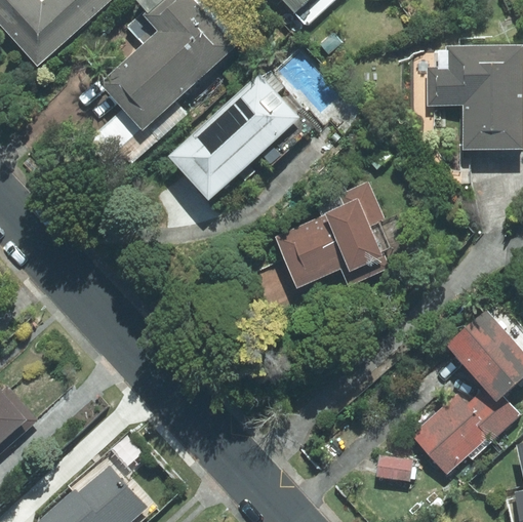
[(106,0),(43,0),(42,2),(40,0),(0,0),(0,23),(37,64),(106,0)]
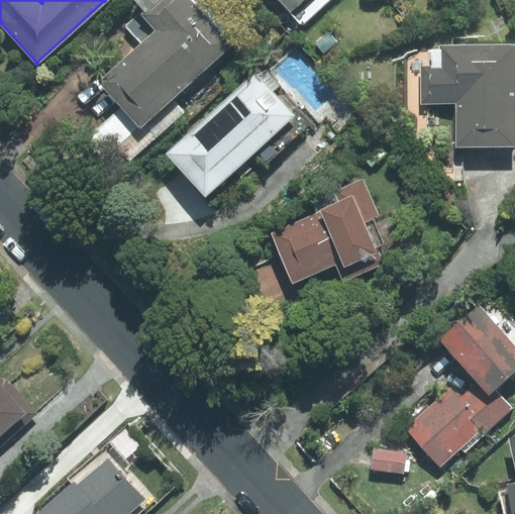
[(231,43),(193,0),(133,0),(144,12),(141,14),(155,29),(98,80),(139,126),(231,43)]
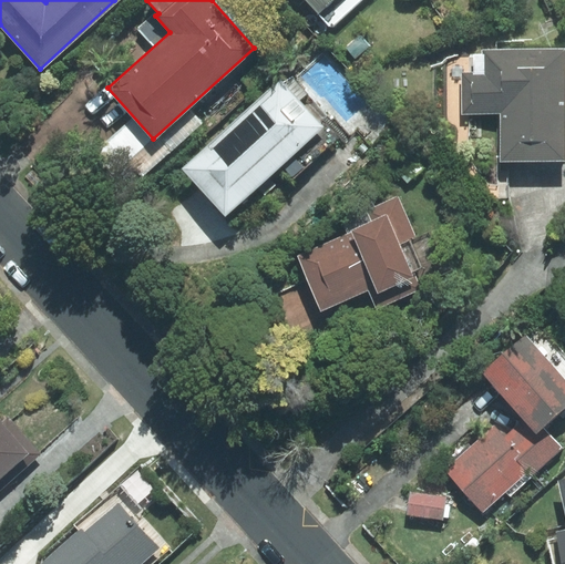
[(301,0),(316,14),(330,0),(301,0)]
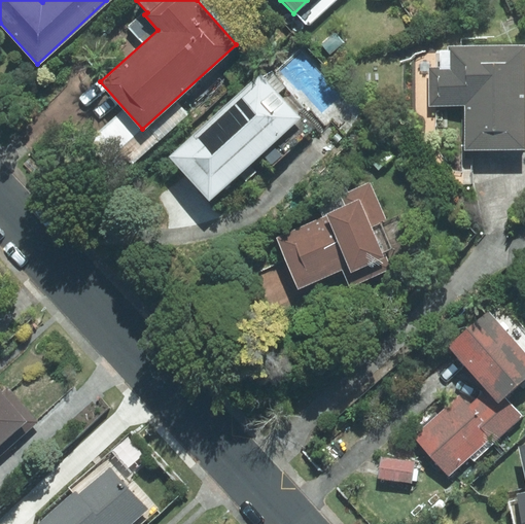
[(328,56),(341,43),(331,33),(319,45),(328,56)]
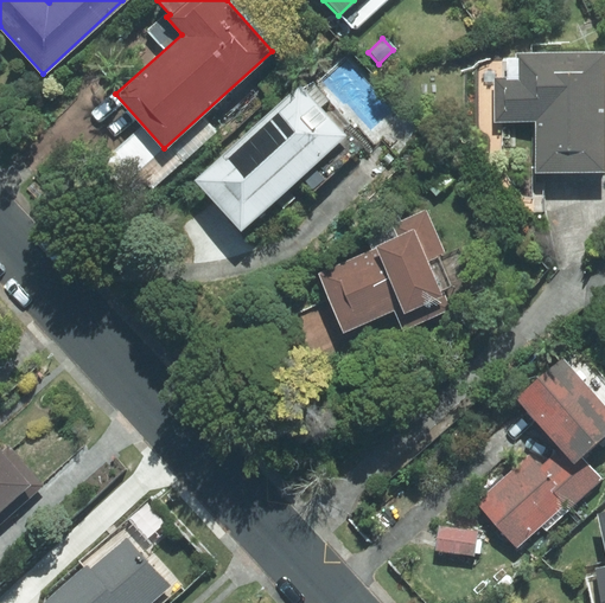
[(604,173),(603,53),(514,55),(514,63),(504,63),(504,79),(491,79),(491,124),(533,124),(534,174),(604,173)]
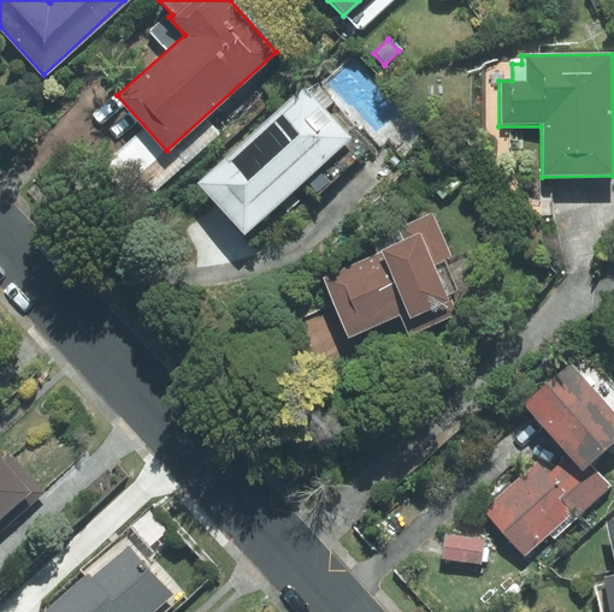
[(246,235),(352,136),(303,84),(198,184),(246,235)]
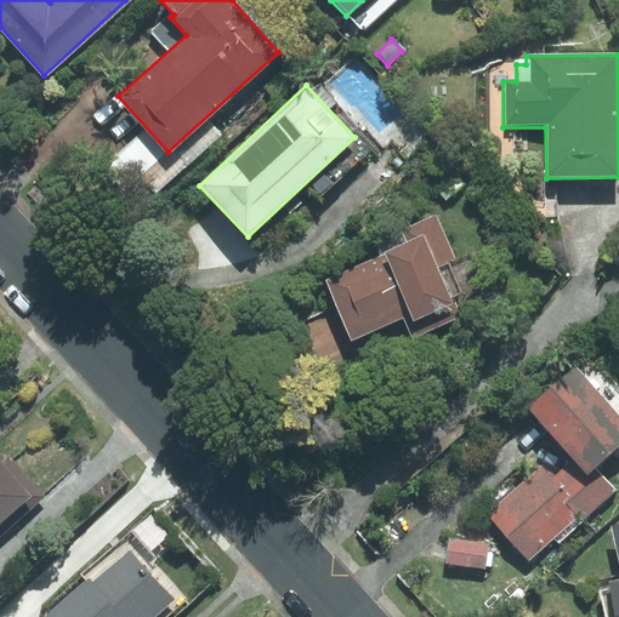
[(433,189),(446,204),(455,195),(443,181),(433,189)]
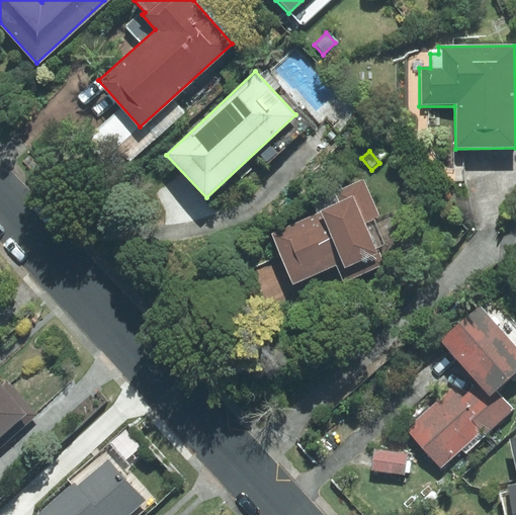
[(292,284),(335,265),(342,281),(384,262),(366,223),(378,217),(363,181),(312,203),(317,213),(270,234),(292,284)]
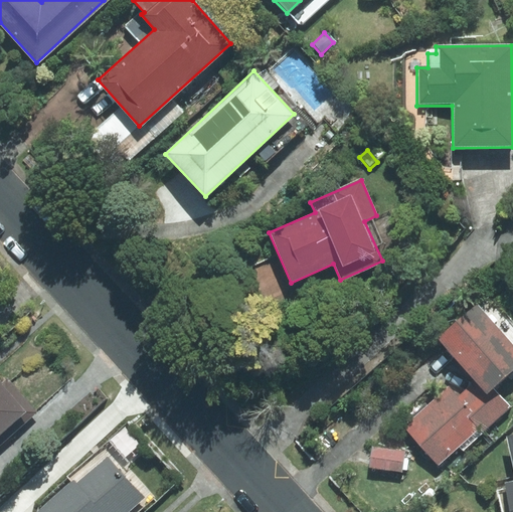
[(493,389),(512,371),(512,346),(478,307),(440,341),(476,382),(458,399),(449,390),(404,431),(438,468),(479,432),(484,436),(512,410),(493,389)]
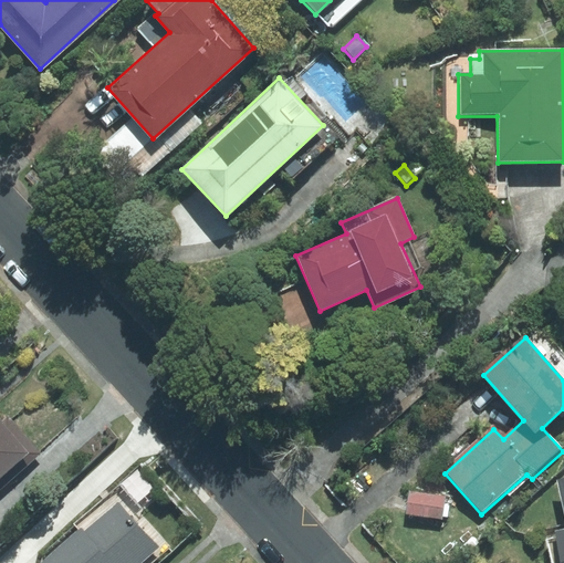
[(2,424),(0,421),(0,490),(40,455),(8,418),(2,424)]
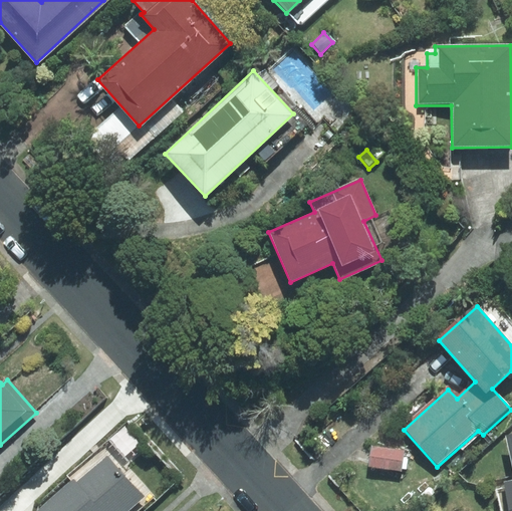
[(511,510),(511,432),(504,434),(511,473),(511,480),(502,482),(504,490),(496,492),(499,510),(511,510)]
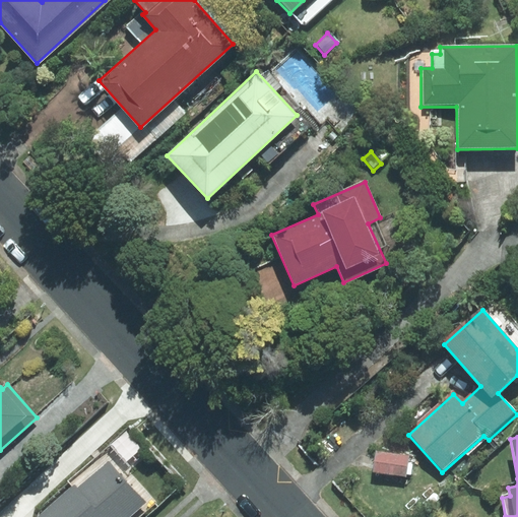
[(408,457),(374,453),(372,478),(405,481),(408,457)]
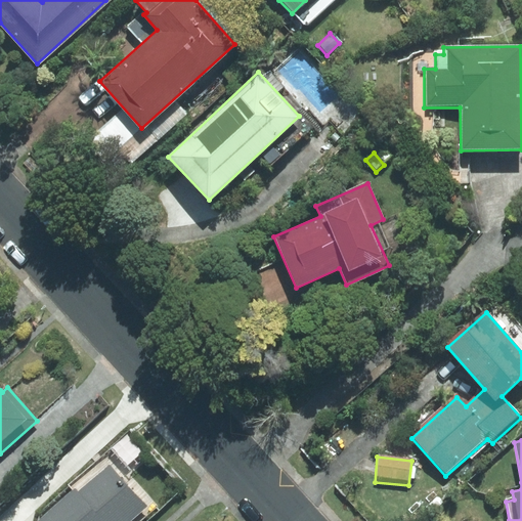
[(76,488),(38,520),(129,520),(145,507),(110,466),(79,491),(76,488)]
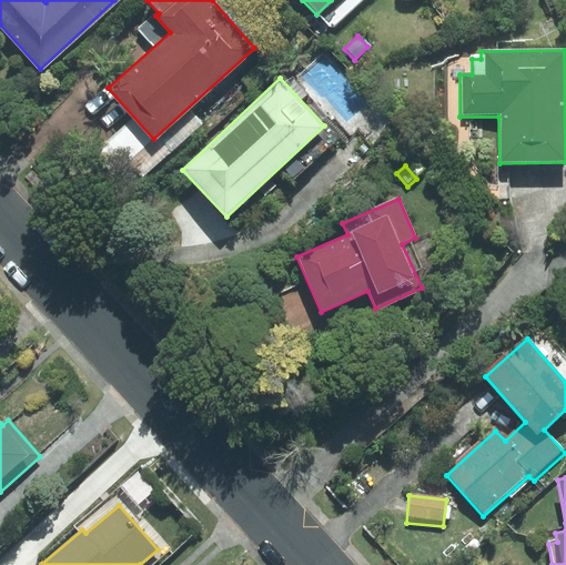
All buildings are outlined.
